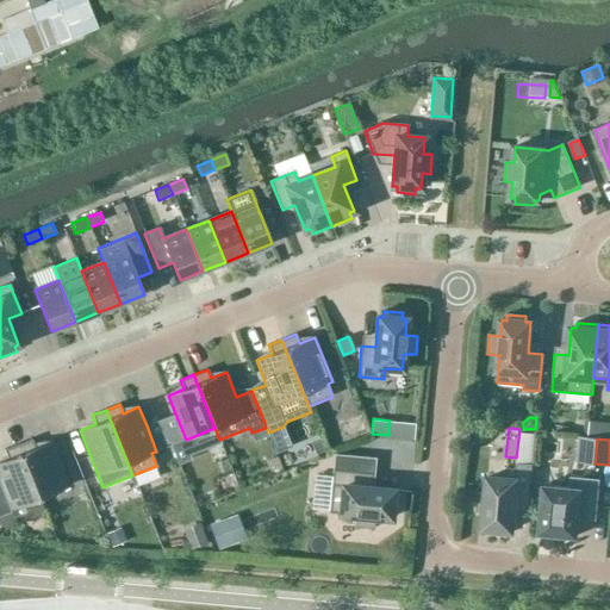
[(18,444),(39,498),(69,486),(51,442),(36,448),(32,440),(18,444)]
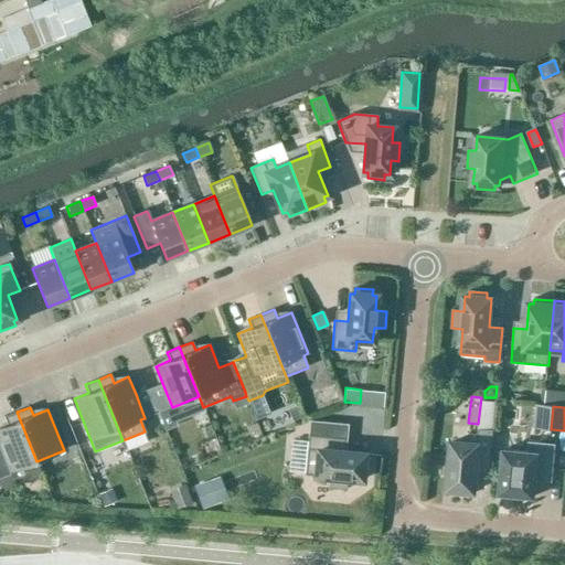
[(292,420),(301,417),(297,407),(289,411),(292,420)]
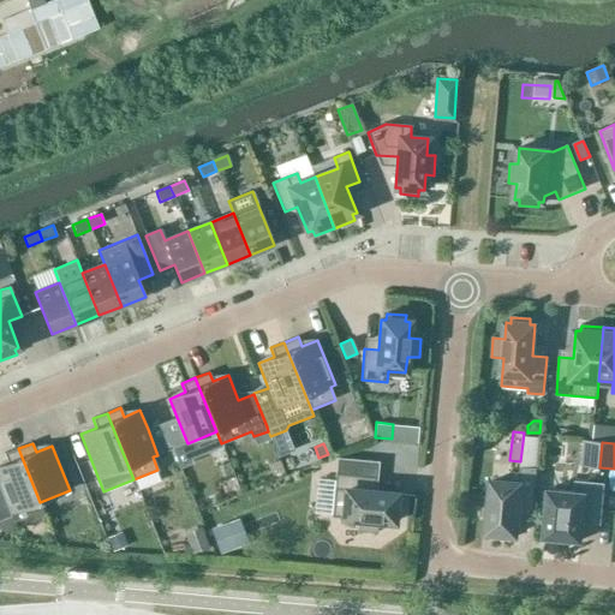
[(185,445),(173,449),(180,469),(192,464),(185,445)]
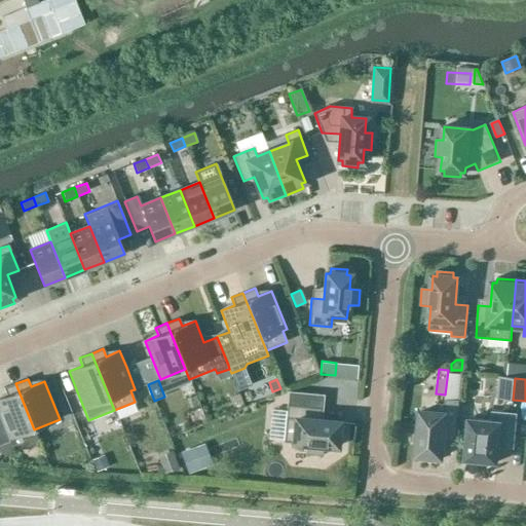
[(0,443),(34,429),(15,383),(4,388),(7,396),(0,398),(0,443)]
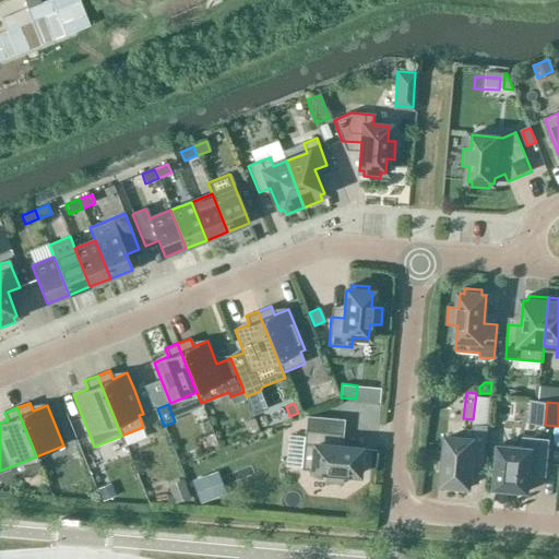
[(472,459),(485,460),(488,426),(473,425),(473,430),(464,429),(463,439),(447,438),(445,452),(438,452),(437,470),(444,470),(443,484),(448,485),(447,490),(464,491),(465,486),(470,487),(472,459)]
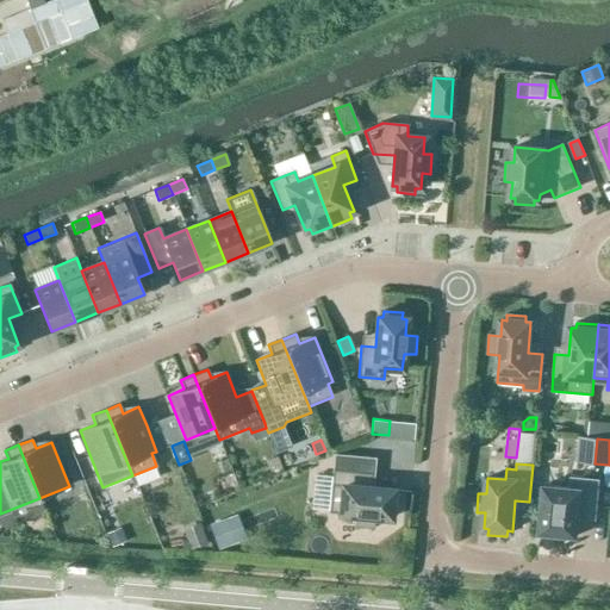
[(298,470),(297,504),(318,504),(319,471),(298,470)]
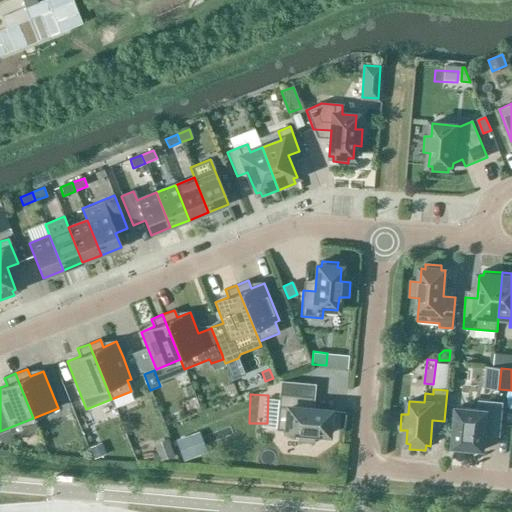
[(330,411),(304,409),(305,397),(279,395),(278,407),(276,430),(298,433),(298,443),(314,444),(315,434),(328,435),(328,431),(333,432),(334,416),(330,415),(330,411)]
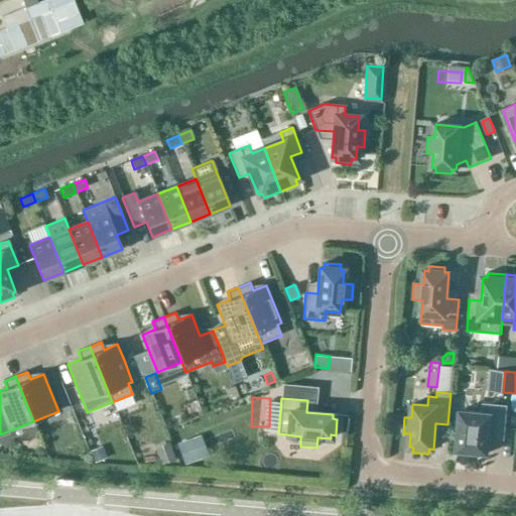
[(460,411),(456,452),(488,455),(491,428),(505,429),(507,406),(483,404),(483,413),(460,411)]
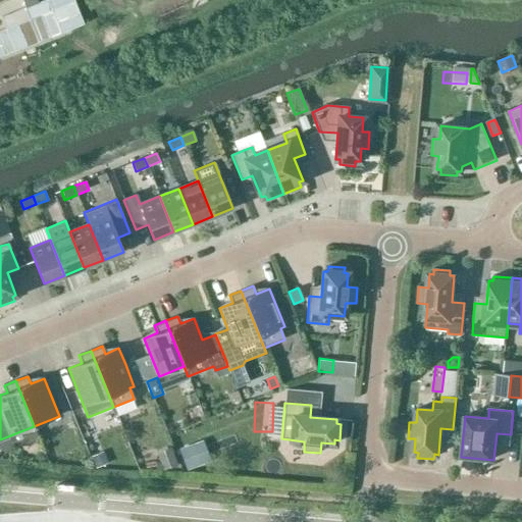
[(179,451),(187,470),(202,464),(195,446),(179,451)]
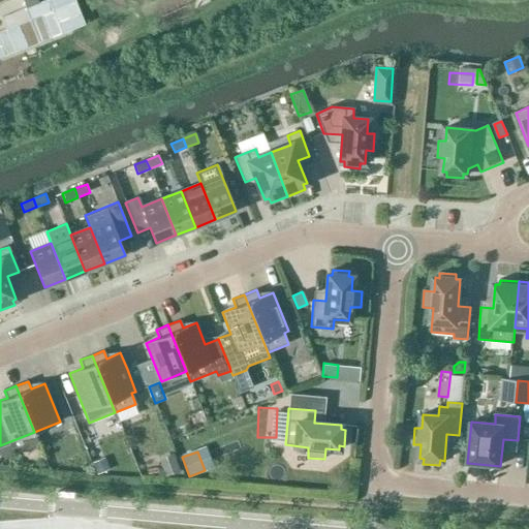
[(92,463),(97,474),(109,469),(103,458),(92,463)]
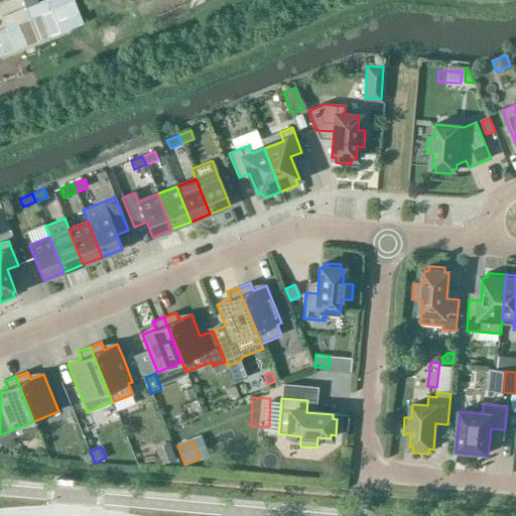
[(157,453),(161,464),(174,459),(170,447),(157,453)]
